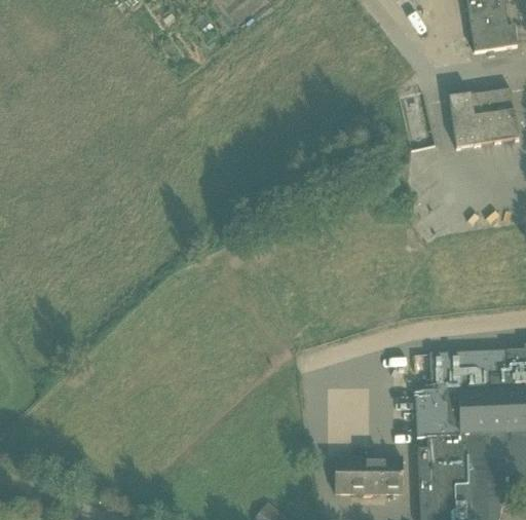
[(465,0),(471,33),(474,50),(517,44),(514,24),(508,25),(503,0),(465,0)]
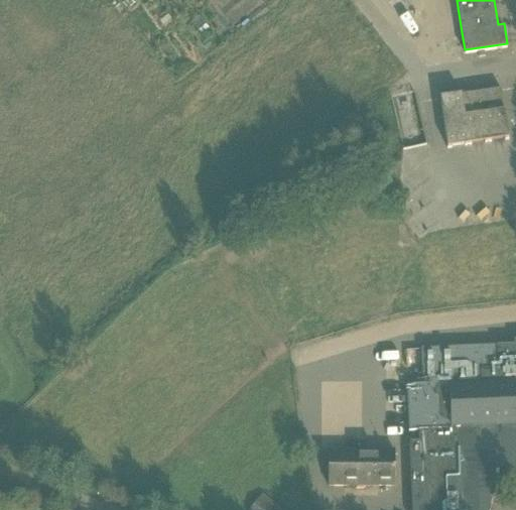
[(462,91),(443,93),(439,94),(447,144),(508,135),(504,107),(501,85),(462,91)]
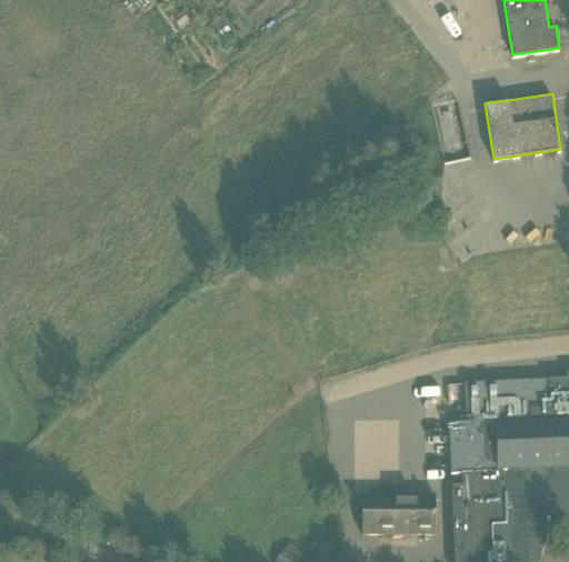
[(548,522),(568,520),(568,369),(567,370),(568,377),(568,388),(549,389),(549,377),(463,380),(467,420),(449,420),(451,472),(459,471),(461,471),(461,482),(451,483),(453,561),(538,561),(546,532),(548,522)]
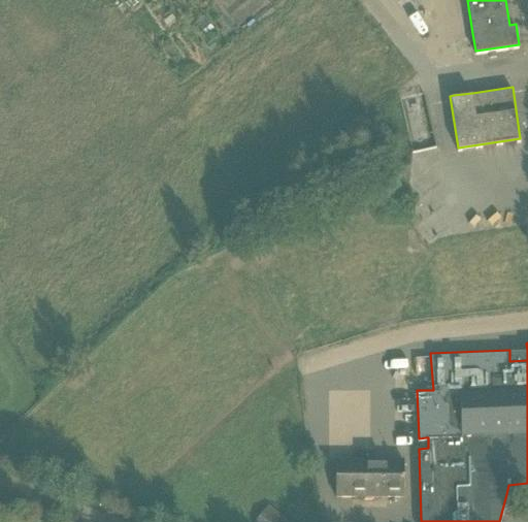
[(335,458),(335,493),(403,493),(403,458),(335,458)]
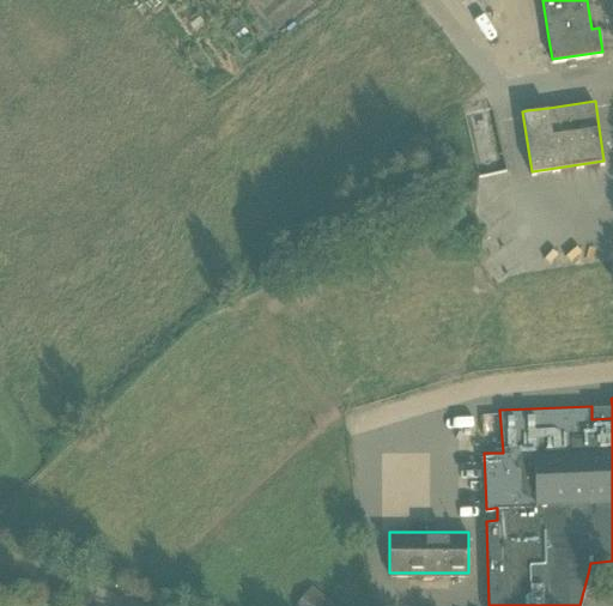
[(297,605),(343,605),(311,581),(295,604),(297,605)]
